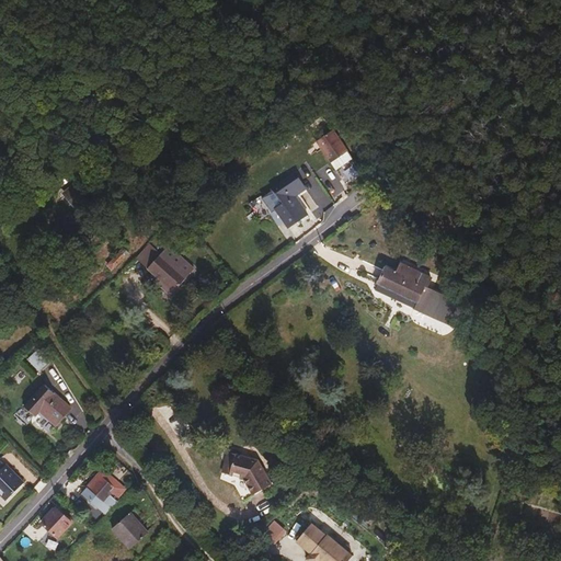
[(342,139),(334,127),(319,140),(324,147),(334,140),(338,144),(342,139)]
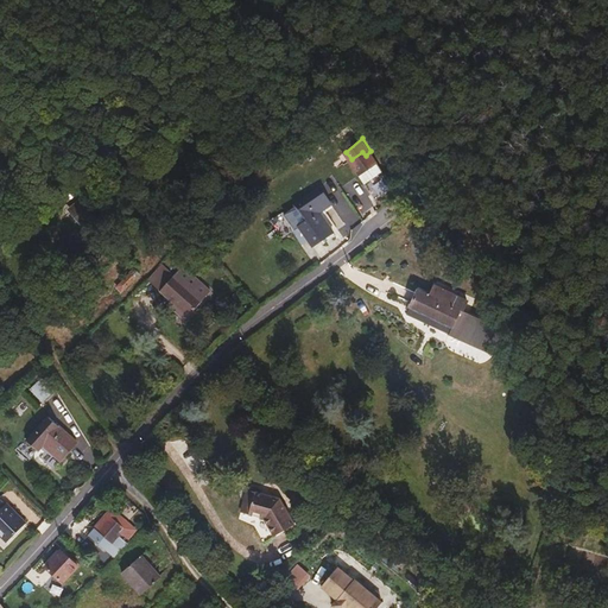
[(96,171),(103,181),(111,176),(103,165),(96,171)]
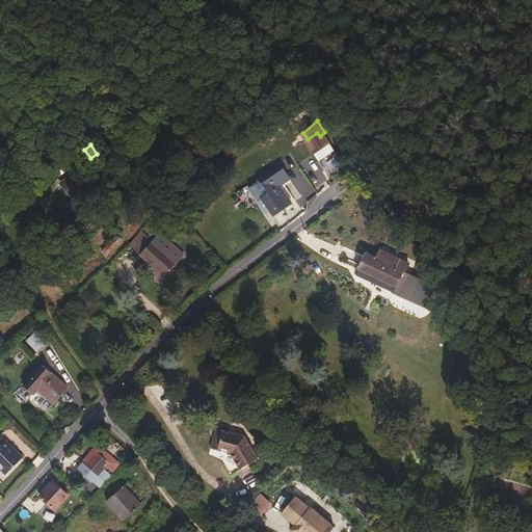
[(263,198),(274,215),(291,204),(280,187),(290,179),(281,165),(258,181),(267,195),(263,198)]
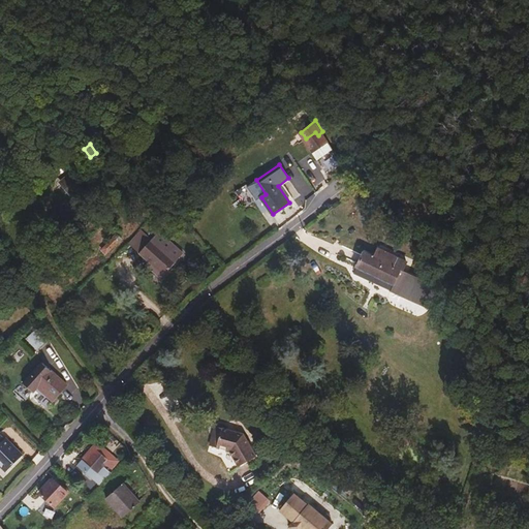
[(67,175),(58,183),(71,197),(81,189),(67,175)]
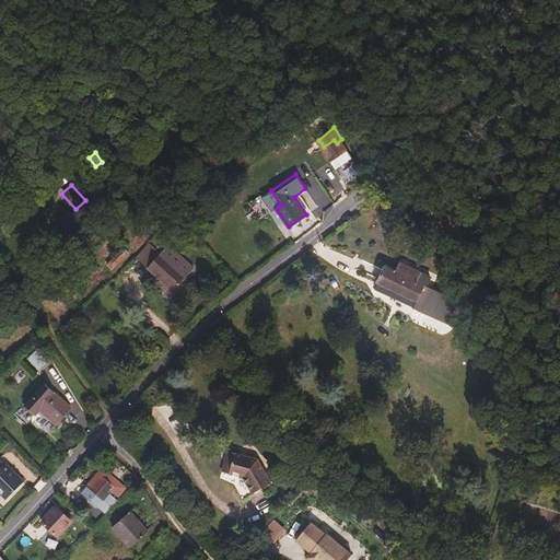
[(123,247),(119,252),(126,257),(129,253),(123,247)]
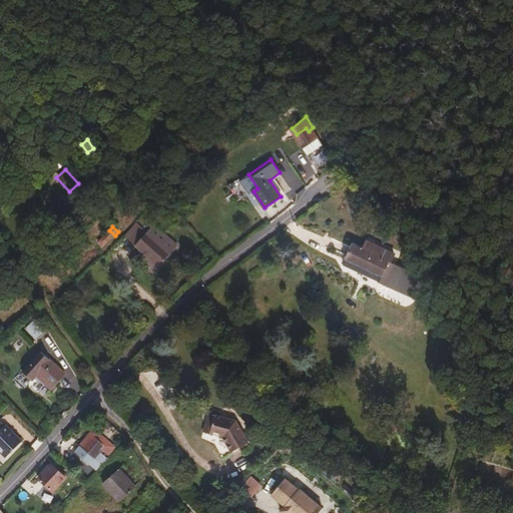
[(115,235),(109,230),(102,238),(107,243),(115,235)]
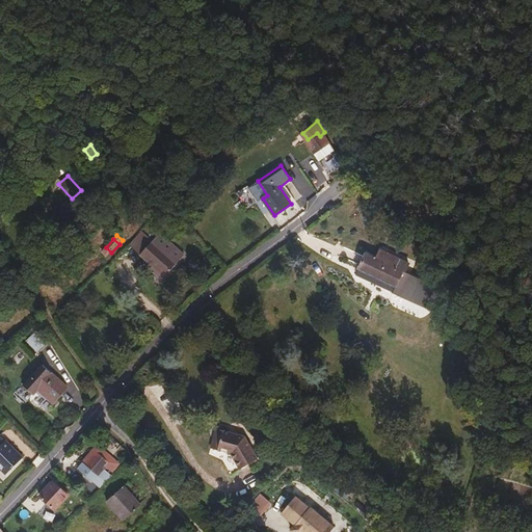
[(178,263),(161,247),(153,241),(140,256),(150,263),(164,277),(178,263)]
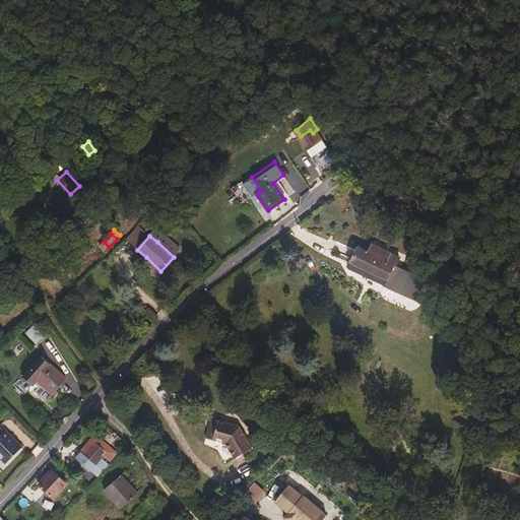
[(163,236),(157,242),(174,257),(180,250),(163,236)]
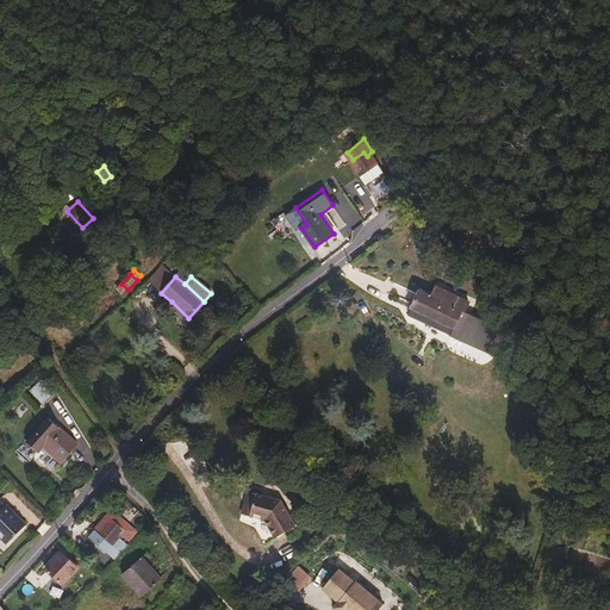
[(128,290),(122,284),(117,288),(123,294),(128,290)]
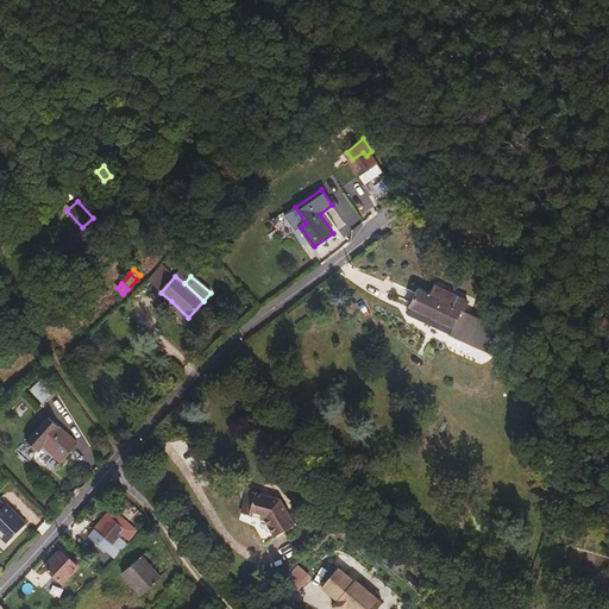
[(463,311),(456,307),(458,302),(451,300),(453,296),(435,288),(431,297),(421,293),(414,307),(456,326),(463,312),(463,311)]
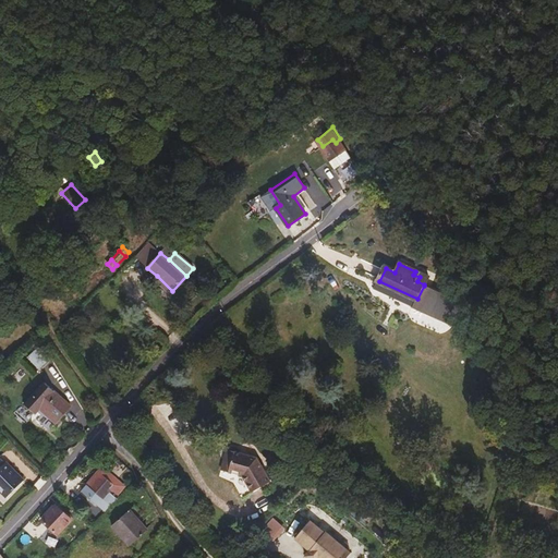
[(452,327),(463,303),(425,286),(424,286),(417,299),(379,281),(386,268),(384,267),(376,283),(415,302),(413,307),(413,308),(452,327)]
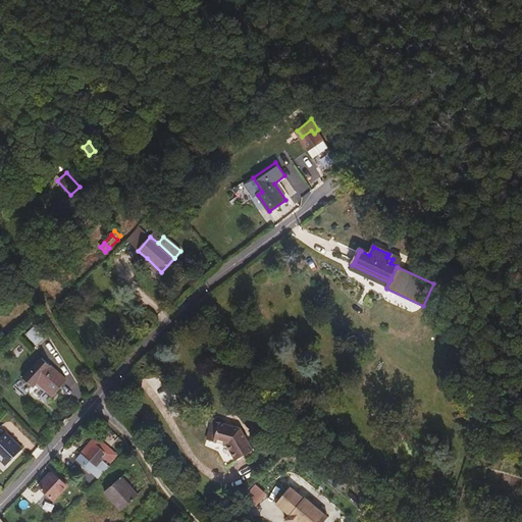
[(398,267),(401,259),(388,254),(386,257),(393,259),(390,263),(397,266),(397,267),(398,267)]
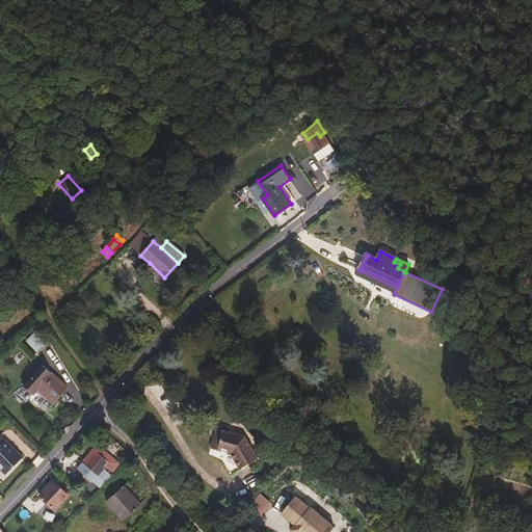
[(164,277),(150,263),(147,267),(161,281),(164,277)]
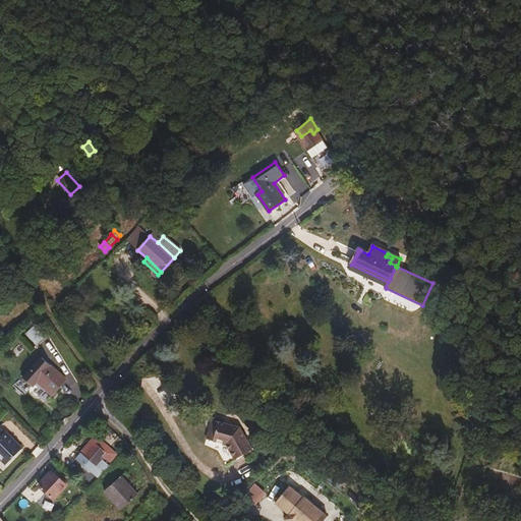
[(388,282),(351,265),(349,270),(386,287),(388,282)]
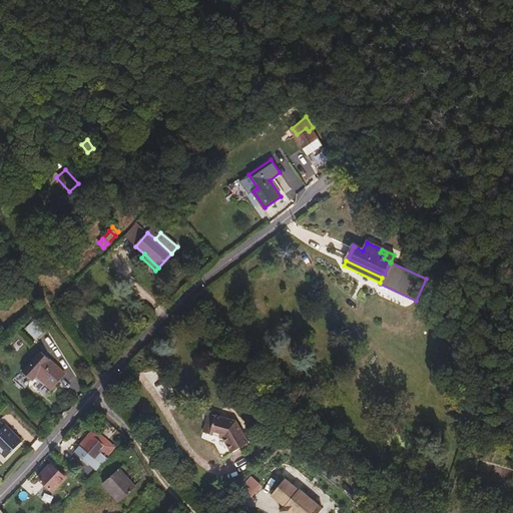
[(33,320),(25,329),(35,339),(43,330),(33,320)]
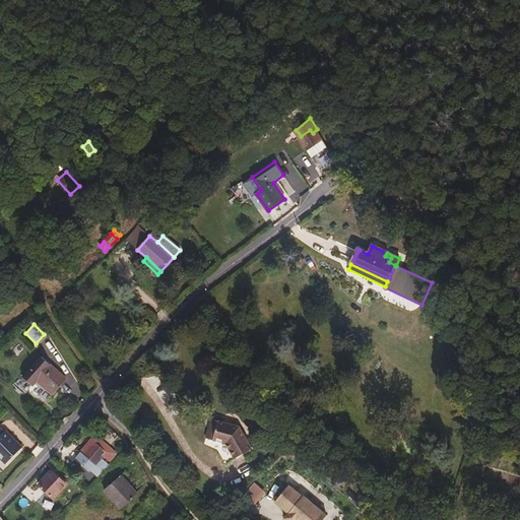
[(66,378),(41,356),(23,377),(34,386),(35,385),(38,382),(53,394),(66,378)]
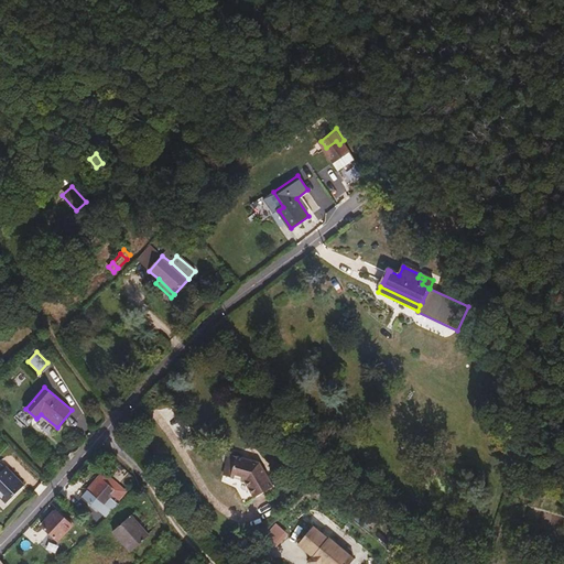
[(57,427),(41,414),(38,418),(53,431),(57,427)]
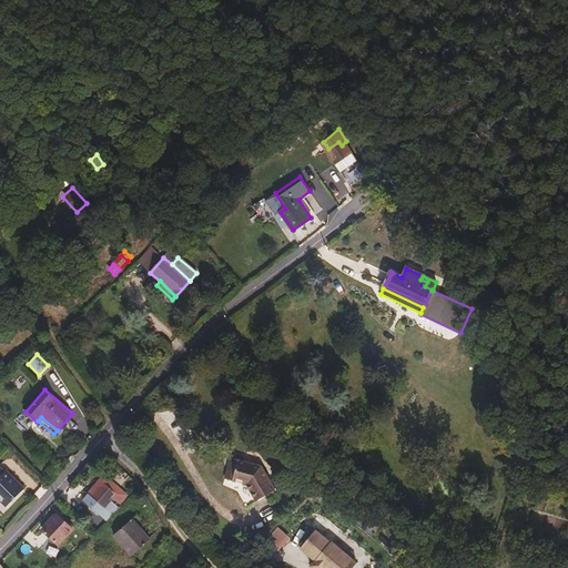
[(225,478),(234,458),(226,455),(217,475),(225,478)]
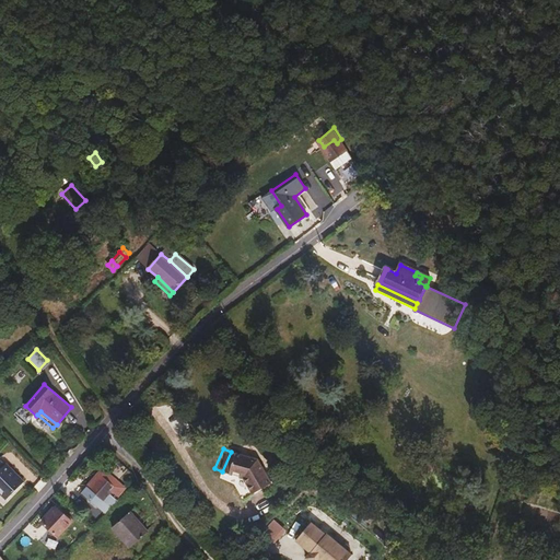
[(253,461),(231,452),(222,471),(235,477),(240,494),(261,488),(253,461)]
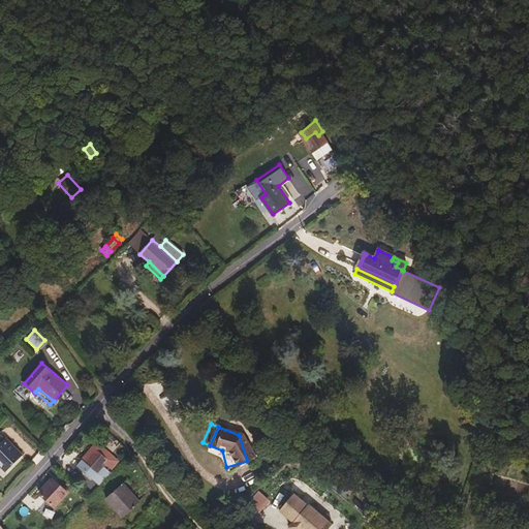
[(23,457),(5,439),(3,441),(0,437),(0,465),(7,472),(23,457)]
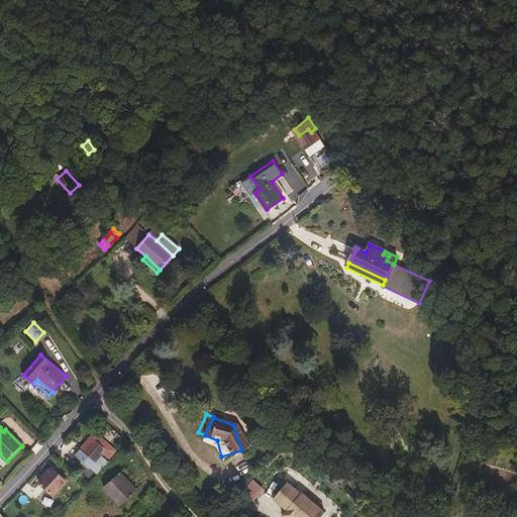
[(111,454),(94,439),(83,451),(84,452),(79,457),(97,475),(108,463),(106,460),(111,454)]
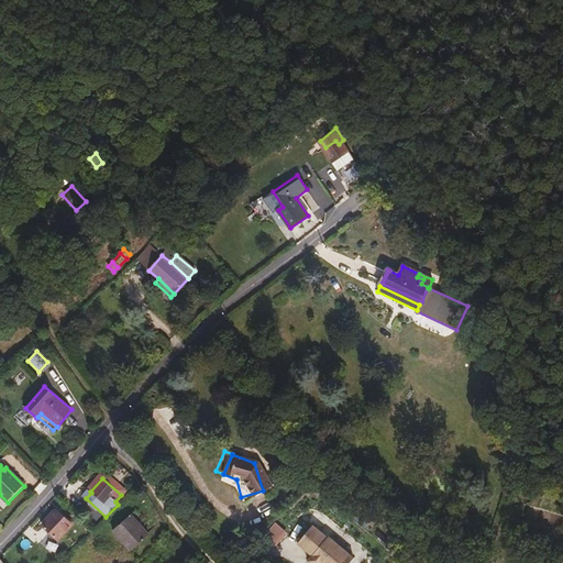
[(56,510),(42,526),(58,541),(73,525),(56,510)]
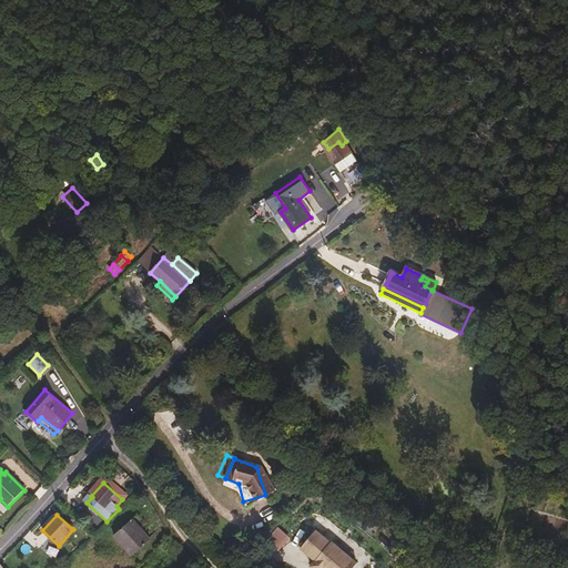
[(119,541),(138,525),(133,519),(114,536),(119,541)]
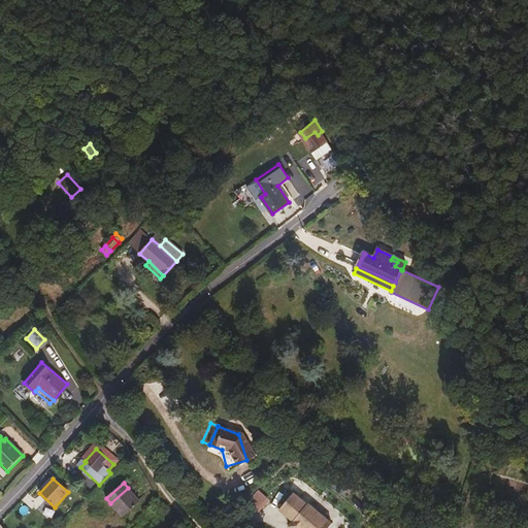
[(123,517),(140,501),(128,488),(110,503),(123,517)]
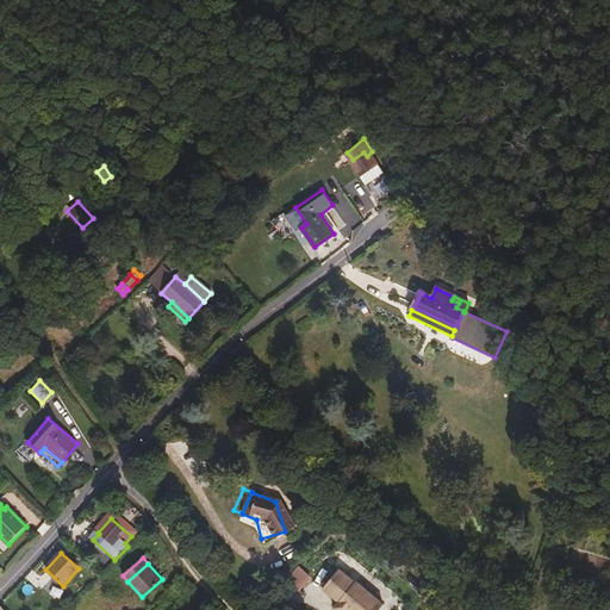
[(349,583),(334,568),(317,586),(331,601),(328,605),(331,609),(341,609),(342,609),(372,609),(377,607),(372,603),(372,598),(367,593),(362,593),(350,582),(349,583)]
